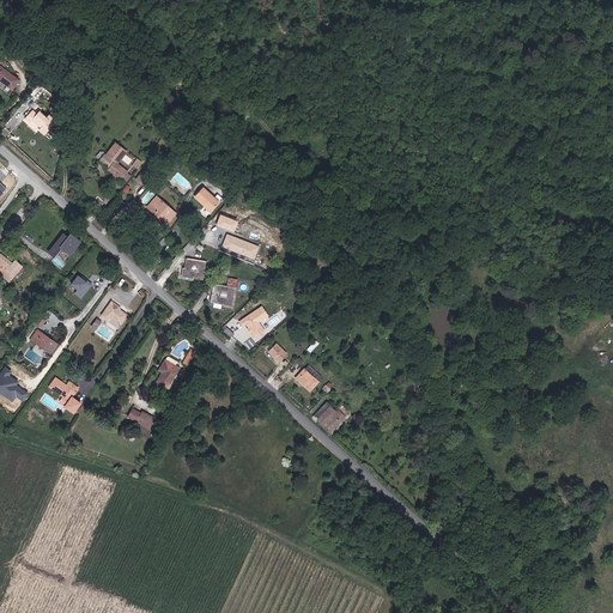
[(4,58),(0,62),(0,77),(2,79),(5,74),(18,85),(25,77),(4,58)]
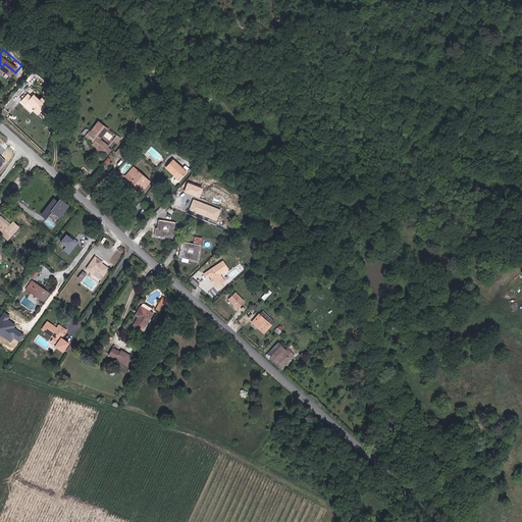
[(2,67),(12,76),(15,72),(4,63),(2,67)]
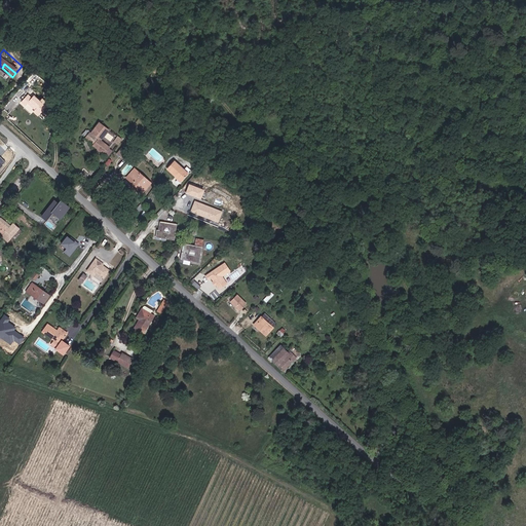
[(38,107),(43,111),(51,102),(45,97),(42,99),(37,94),(35,96),(31,92),(25,100),(28,103),(31,100),(36,100),(40,105),(38,107)]
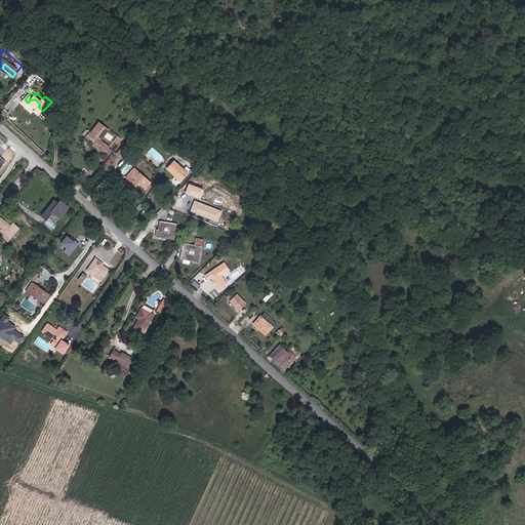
[(107,128),(97,122),(90,132),(88,131),(84,137),(93,144),(92,146),(104,153),(109,146),(99,139),(107,128)]
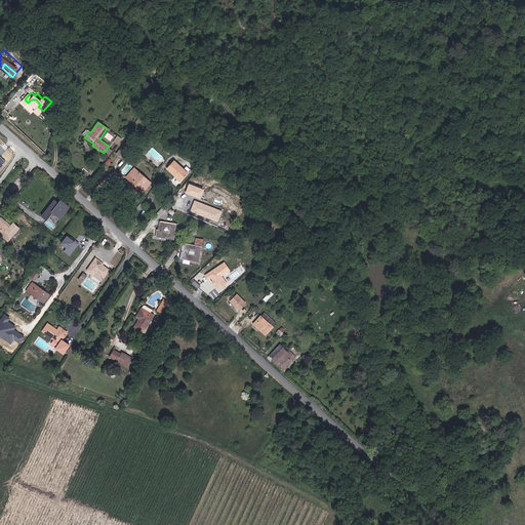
[(113,149),(109,146),(104,153),(108,156),(113,149)]
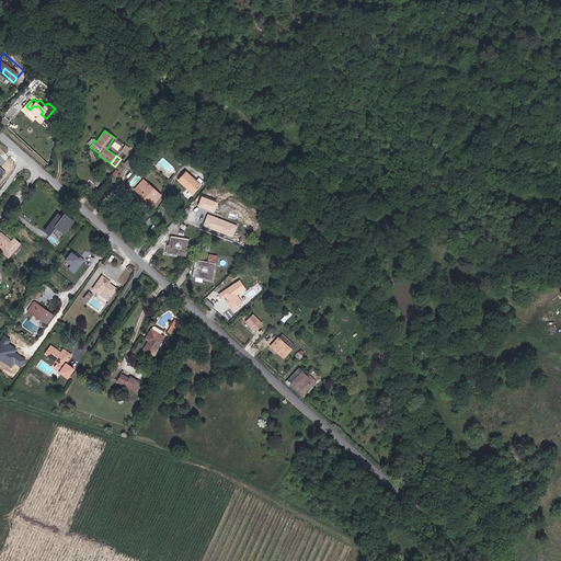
[(133,173),(137,167),(128,160),(124,165),(133,173)]
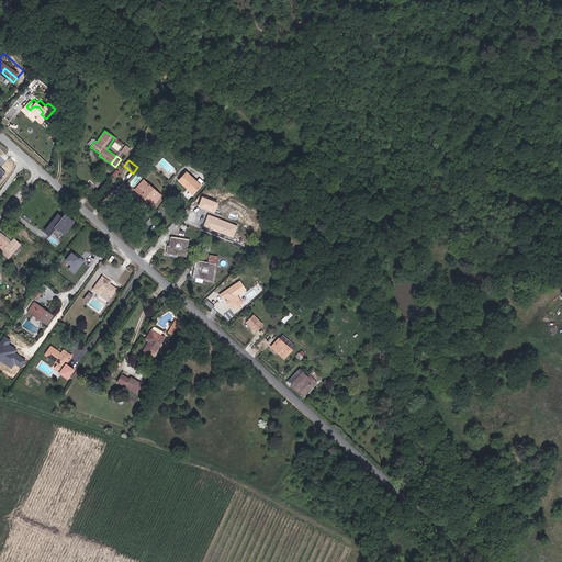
[(187,168),(179,178),(189,186),(190,186),(195,190),(202,181),(187,168)]
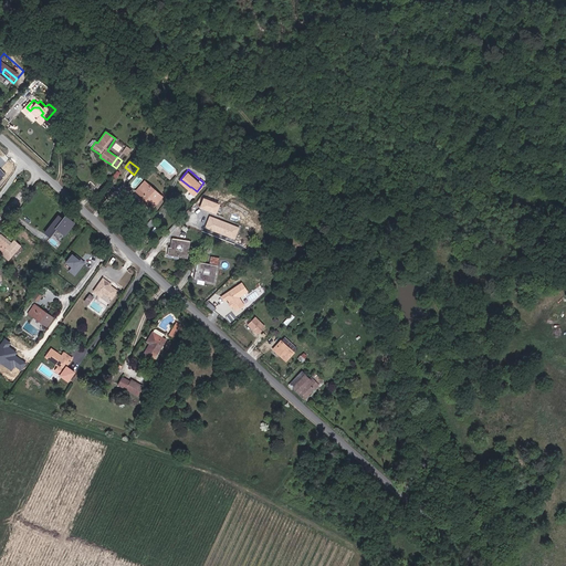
[(144,180),(135,190),(139,195),(147,184),(144,180)]
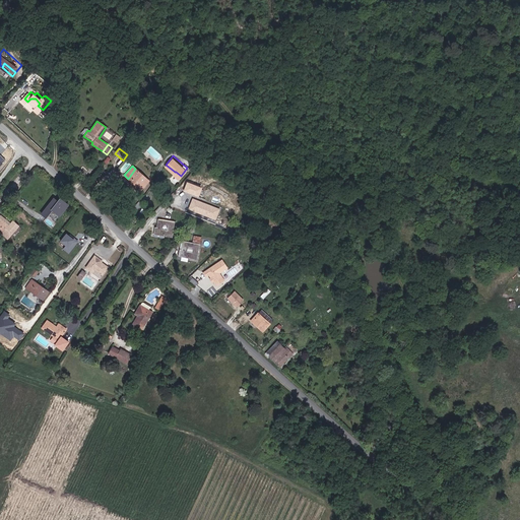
[(141,190),(149,181),(135,169),(128,179),(141,190)]
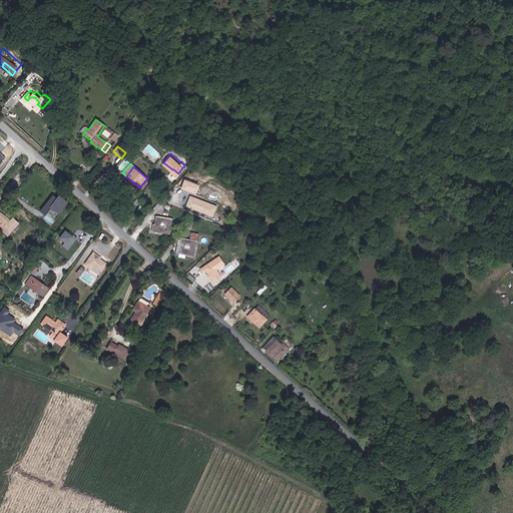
[(199,185),(183,179),(180,187),(196,192),(199,185)]
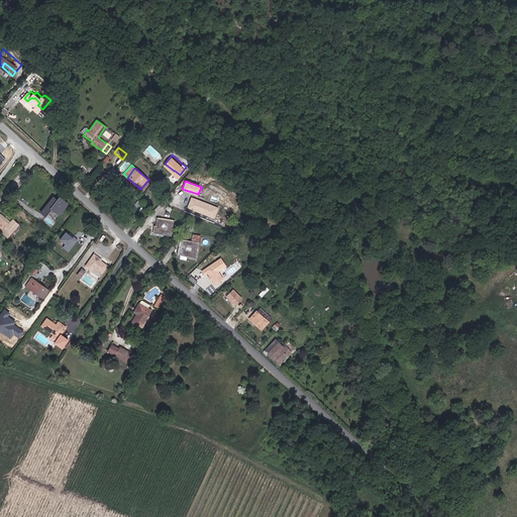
[(60,216),(70,204),(60,197),(58,200),(53,197),(41,212),(46,216),(52,210),(60,216)]
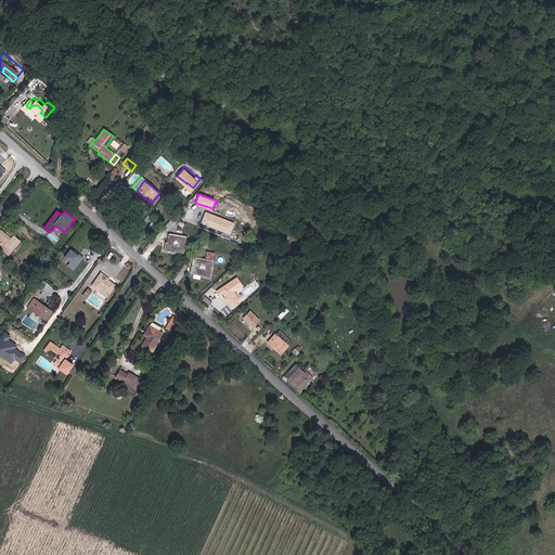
[(236,222),(206,211),(201,224),(231,236),(236,222)]
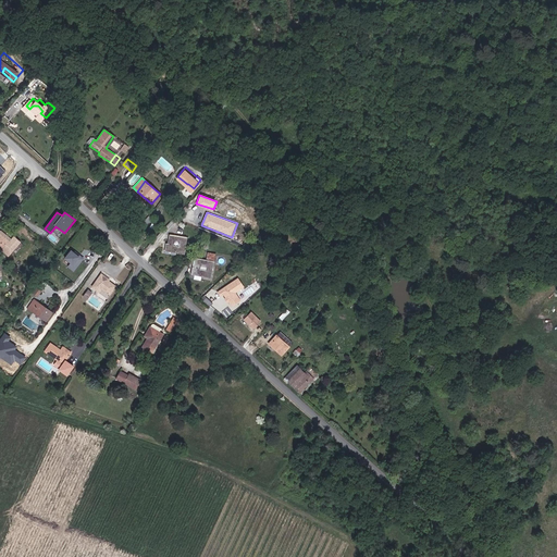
[(13,238),(1,230),(0,231),(0,232),(11,240),(13,238)]
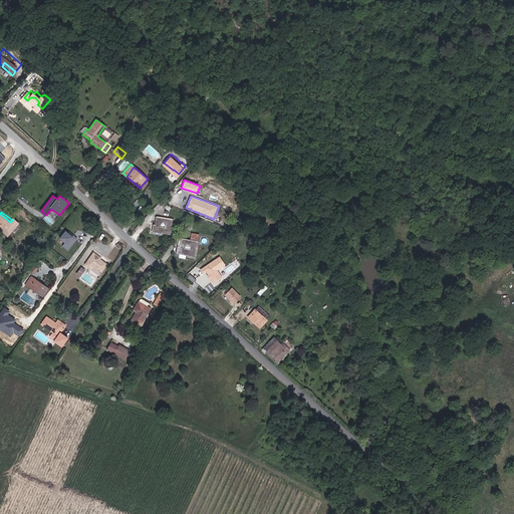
[(20,222),(14,217),(12,220),(10,222),(0,214),(0,228),(1,228),(10,235),(20,222)]
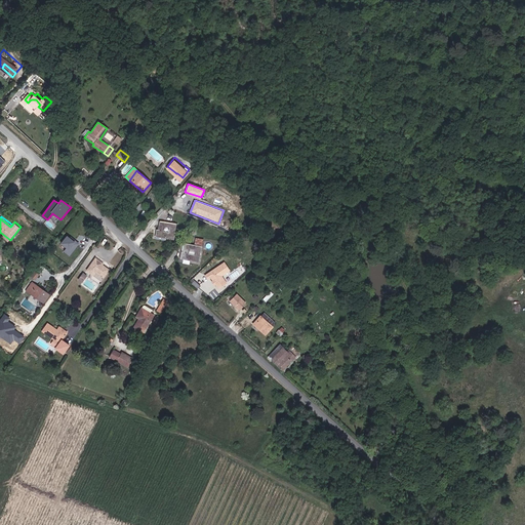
[(178,224),(163,220),(161,230),(158,229),(157,236),(176,239),(178,224)]
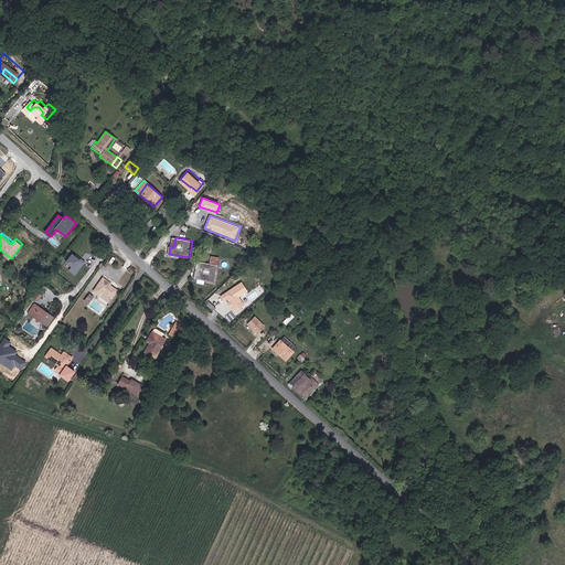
[(85,263),(72,254),(65,263),(71,267),(67,272),(74,277),(85,263)]
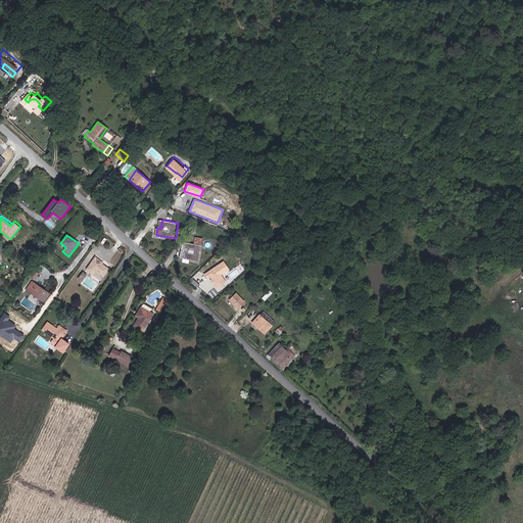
[(184,250),(181,249),(180,257),(198,259),(199,244),(203,245),(204,237),(194,236),(194,242),(185,241),(184,250)]
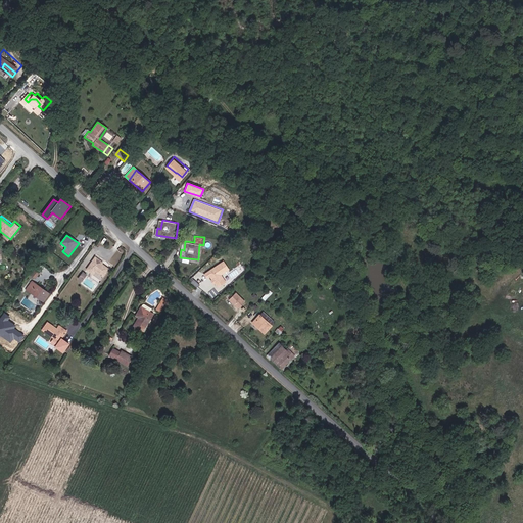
[(101,279),(110,269),(104,264),(105,263),(97,256),(85,272),(93,278),(95,274),(101,279)]
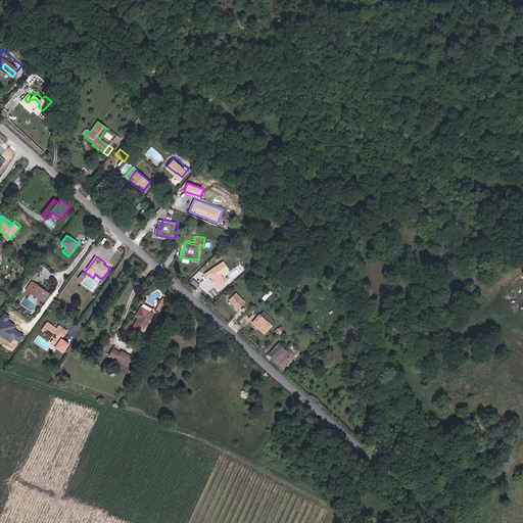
[(206,278),(209,276),(212,280),(215,283),(218,287),(224,282),(219,276),(220,274),(227,269),(222,260),(204,274),(206,278)]
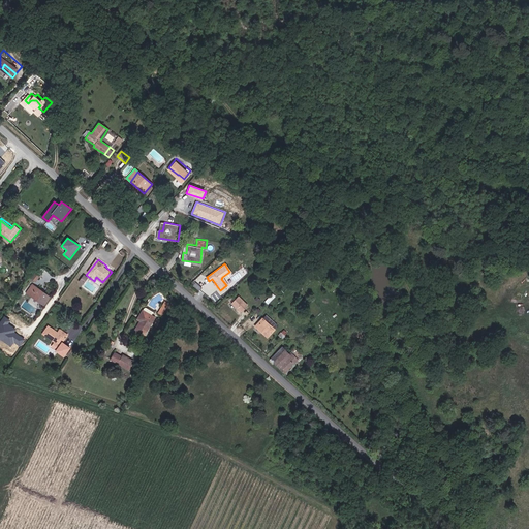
[(83,285),(89,277),(84,274),(79,282),(83,285)]
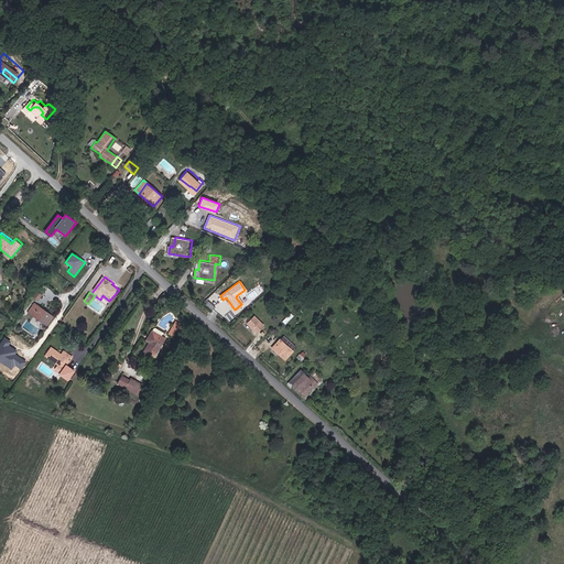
[(38,303),(30,313),(50,328),(54,323),(49,318),(52,313),(38,303)]
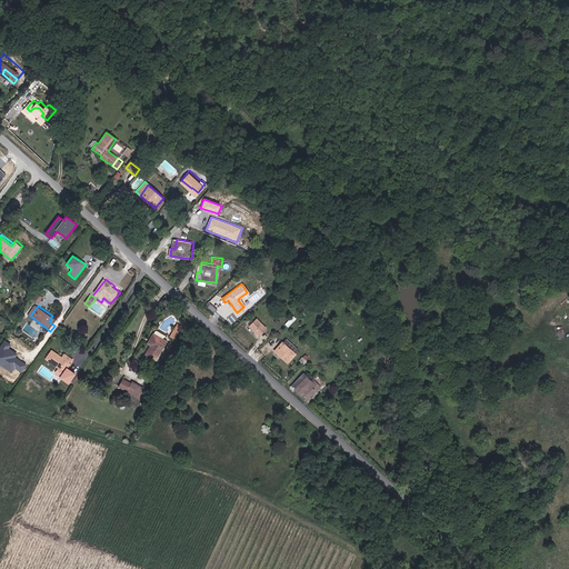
[(55,326),(58,320),(52,316),(49,321),(55,326)]
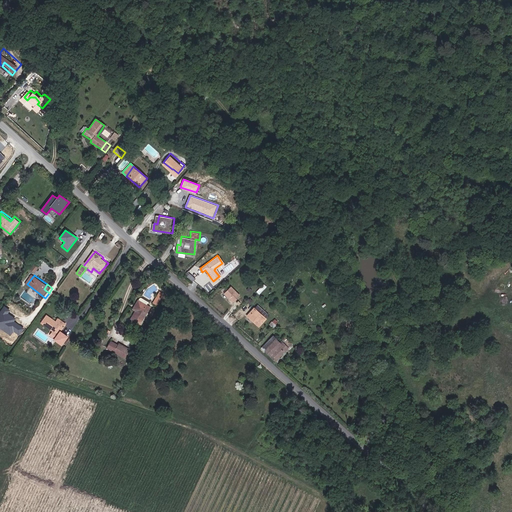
[(232,302),(239,295),(230,286),(226,290),(229,293),(226,296),(232,302)]
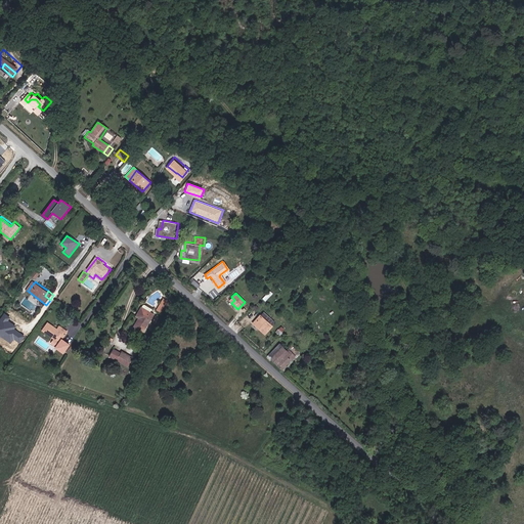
[(139,314),(143,316),(141,320),(135,331),(143,337),(157,316),(142,308),(139,314)]
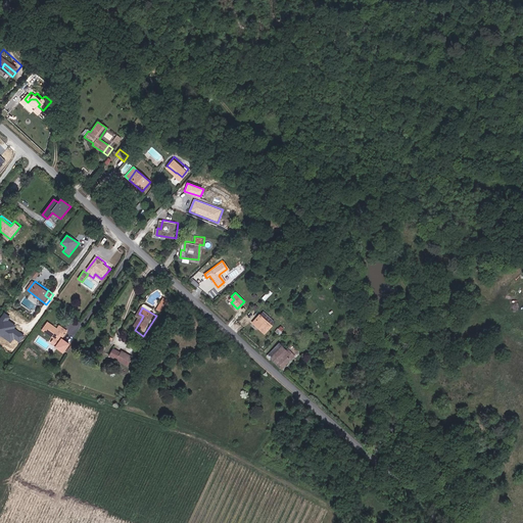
[(10,317),(4,313),(0,319),(0,336),(10,344),(14,339),(18,343),(25,335),(14,328),(16,326),(8,320),(10,317)]
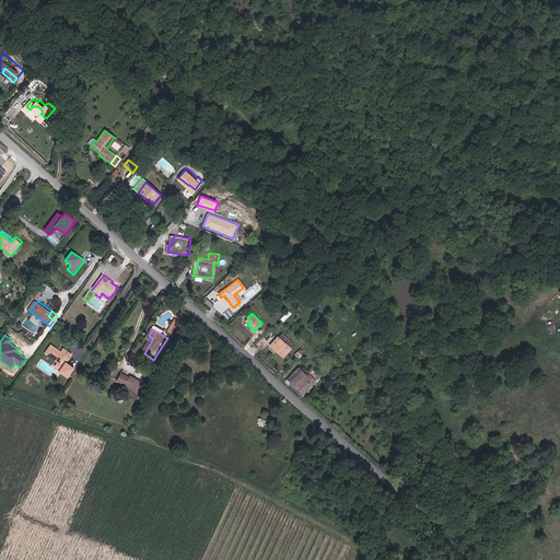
[(289,360),(296,351),(283,340),(276,349),(289,360)]
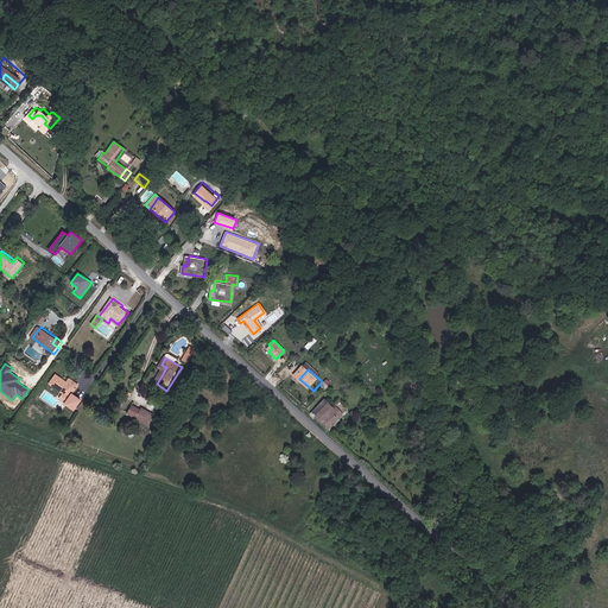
[(67,382),(56,375),(49,385),(64,394),(70,398),(67,404),(65,404),(75,410),(81,400),(73,394),(78,385),(69,379),(67,382)]
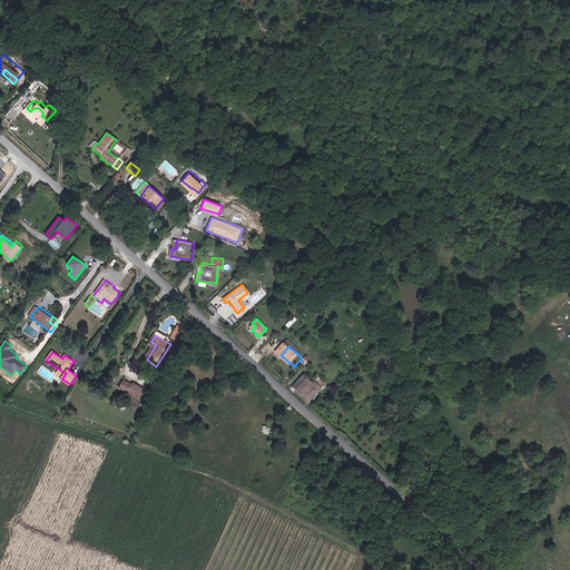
[(301,393),(314,379),(311,375),(297,391),(301,393)]
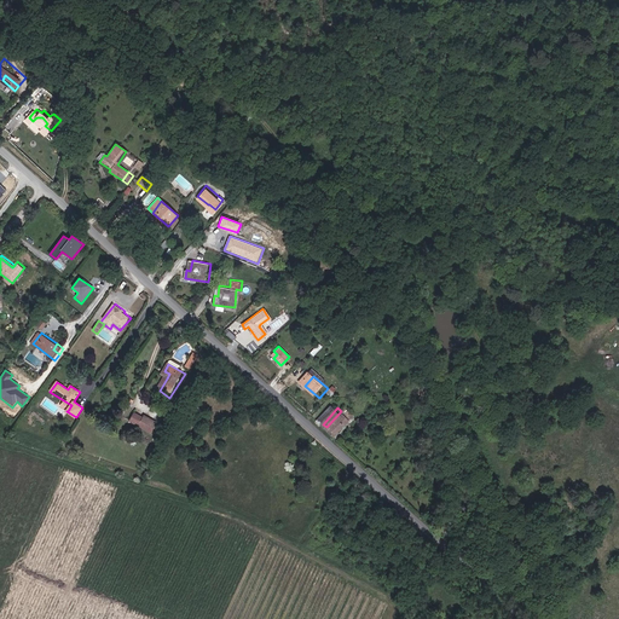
[(341,411),(327,427),(341,440),(363,415),(354,408),(347,416),(341,411)]
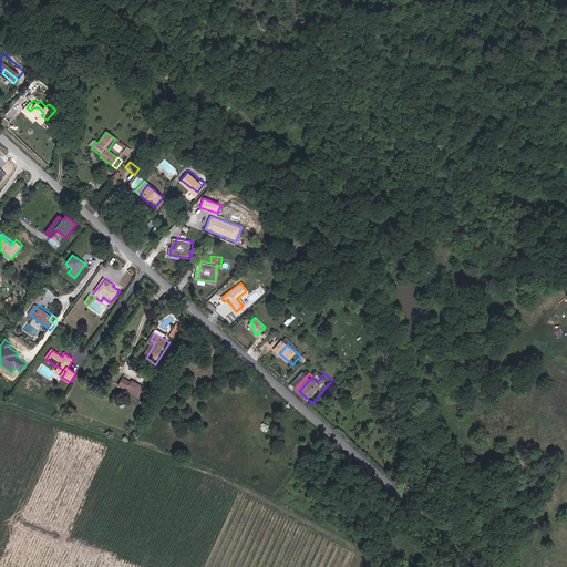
[(125,380),(121,387),(136,395),(142,385),(134,382),(133,384),(125,380)]
